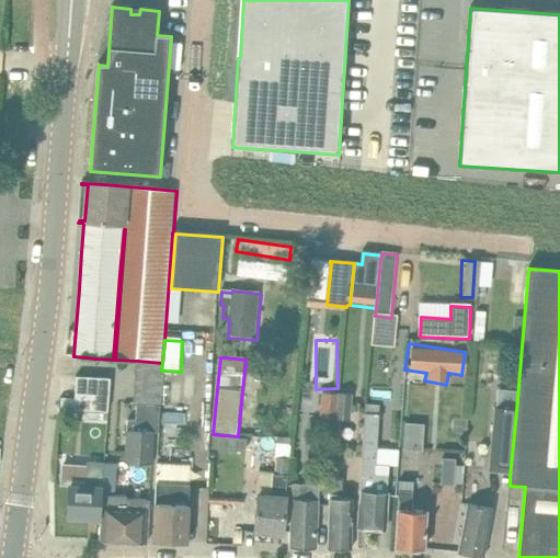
[(138,361),(136,406),(162,408),(164,371),(161,371),(162,363),(138,361)]
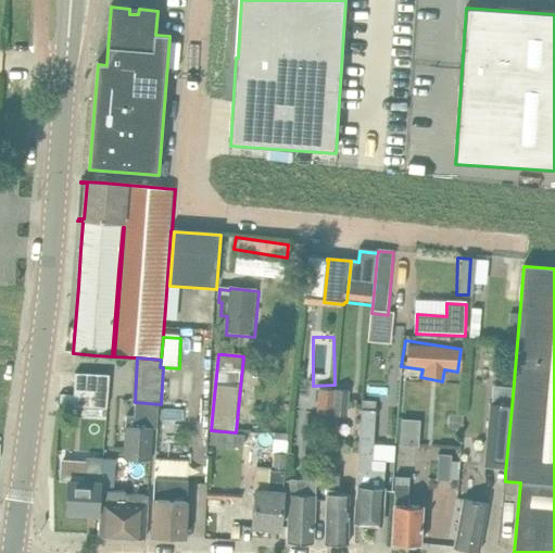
[(65,398),(65,407),(75,407),(75,409),(108,410),(110,378),(96,377),(77,376),(75,399),(65,398)]
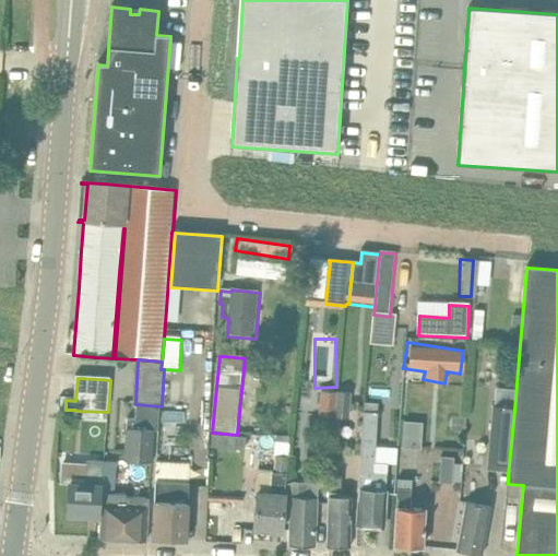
[(321,392),(319,417),(333,420),(335,393),(321,392)]
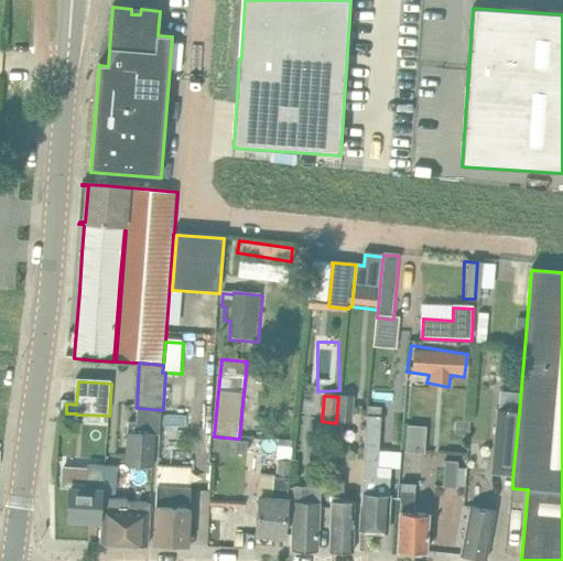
[(355,399),(338,397),(336,423),(352,424),(355,399)]
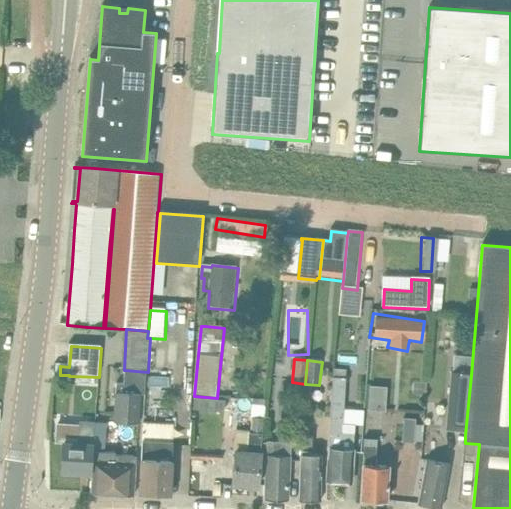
[(328,463),(327,483),(351,484),(353,464),(353,450),(354,434),(343,433),(343,425),(346,380),(346,371),(334,370),(333,379),(331,419),(328,463)]
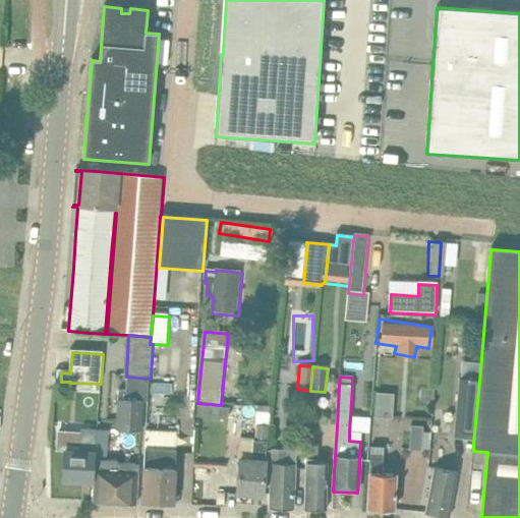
[(118,401),(116,401),(115,432),(141,433),(142,403),(149,404),(150,380),(129,378),(128,392),(125,392),(125,393),(118,393),(118,401)]
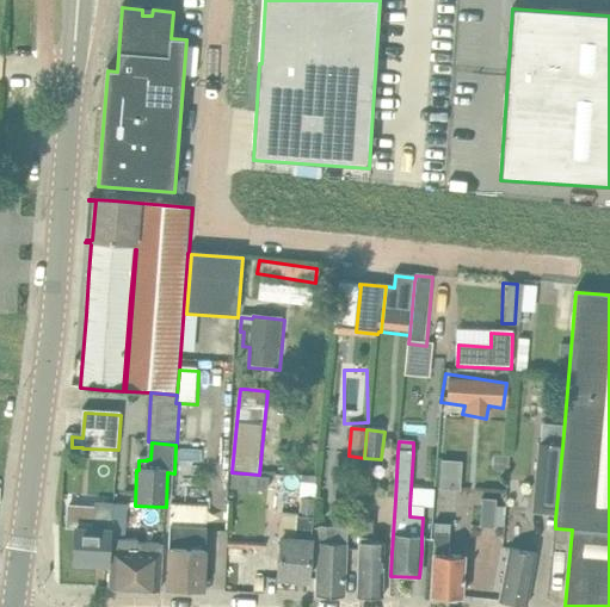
[(538,445),(533,516),(555,519),(562,447),(538,445)]
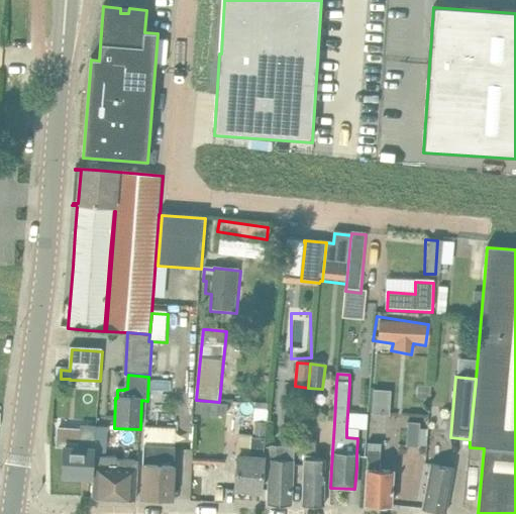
[(374,393),(373,416),(389,417),(390,394),(374,393)]
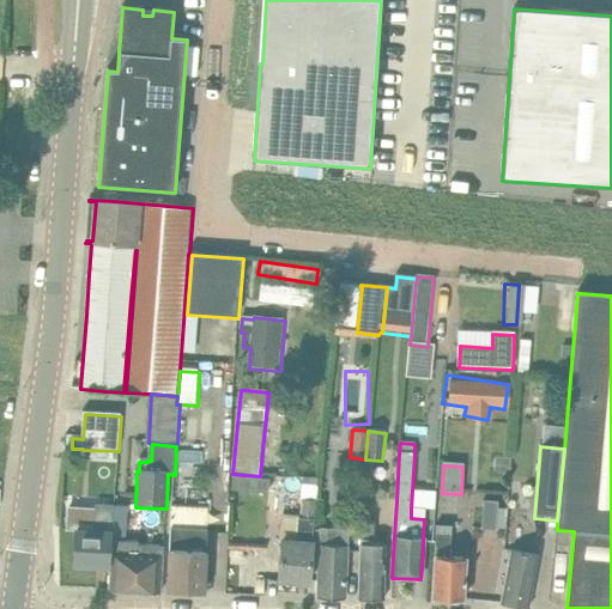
[(302,518),(298,518),(284,517),(278,582),(309,585),(313,543),(310,543),(313,519),(314,519),(317,481),(303,480),(301,501),(303,503),(302,518)]
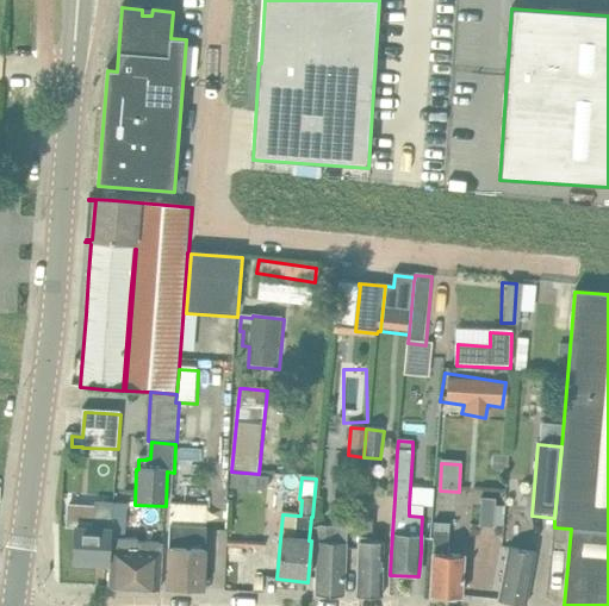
[(496,501),(482,500),(480,529),(495,530),(496,501)]
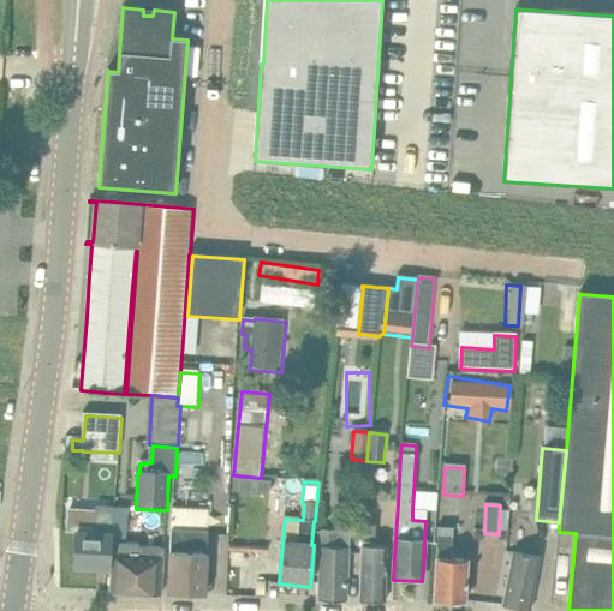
[(73,568),(109,570),(114,509),(95,508),(94,534),(76,533),(73,568)]
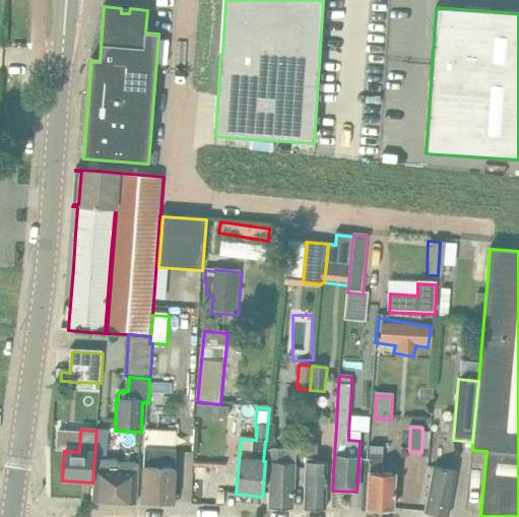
[(145,432),(144,449),(141,504),(172,505),(173,485),(176,433),(145,432)]
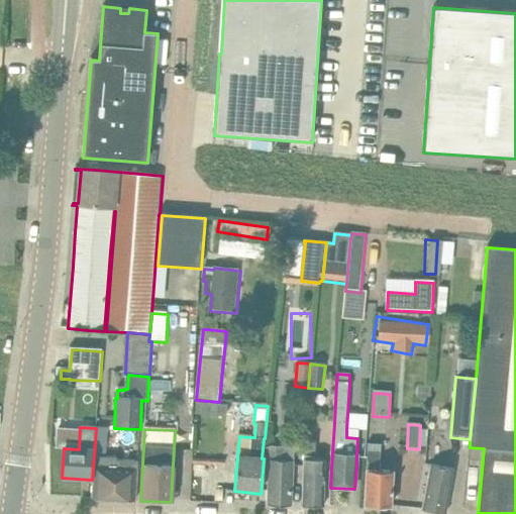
[(316,441),(303,441),(303,445),(302,507),(324,508),(324,460),(315,459),(316,441)]
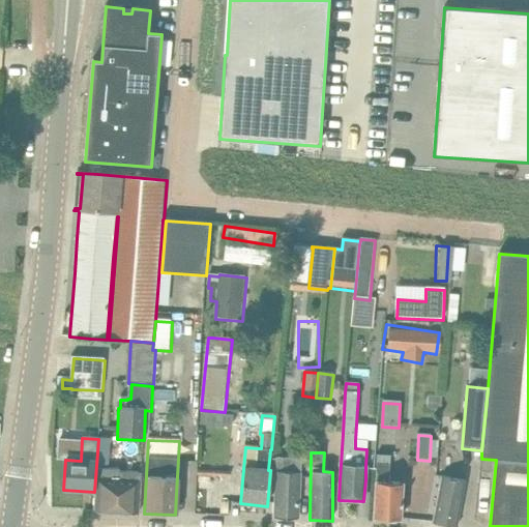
[(109,458),(97,457),(94,492),(93,513),(139,515),(141,475),(119,473),(120,470),(108,469),(109,458)]
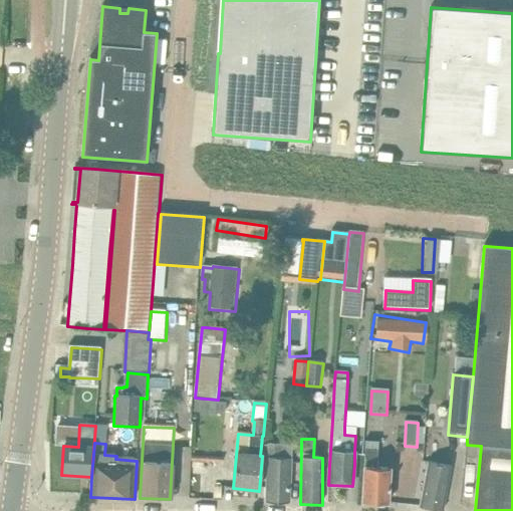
[(267,446),(267,458),(265,503),(289,504),(291,446),(267,446)]
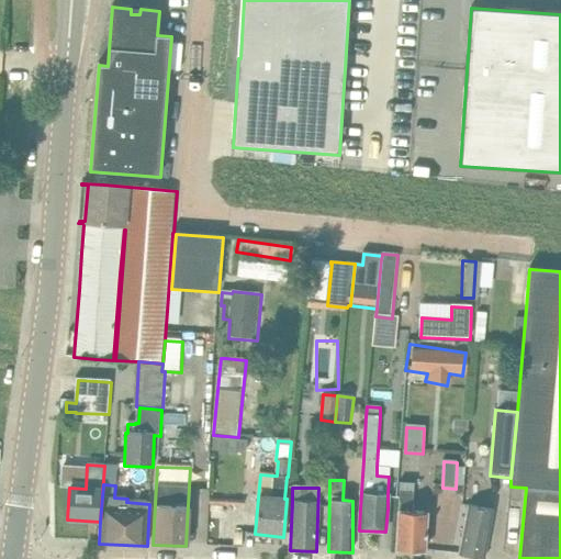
[(494,511),(468,506),(459,556),(469,558),(485,558),(494,511)]
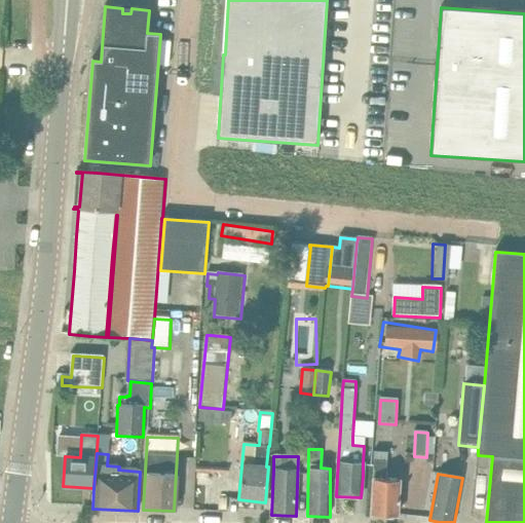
[(372,494),(370,515),(398,517),(399,496),(400,481),(385,480),(372,480),(372,494)]
